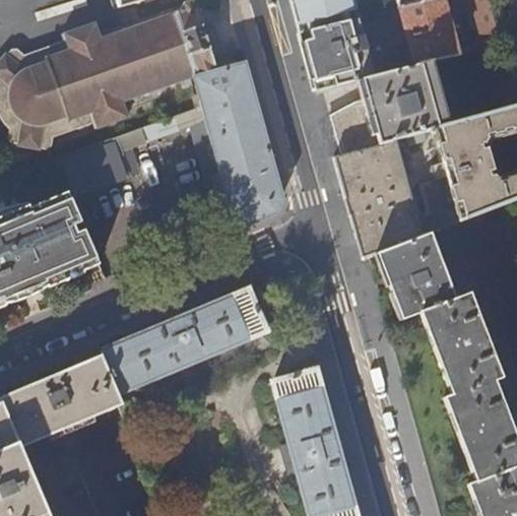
[(361,14),(357,0),(297,0),(295,3),(303,29),(361,14)]
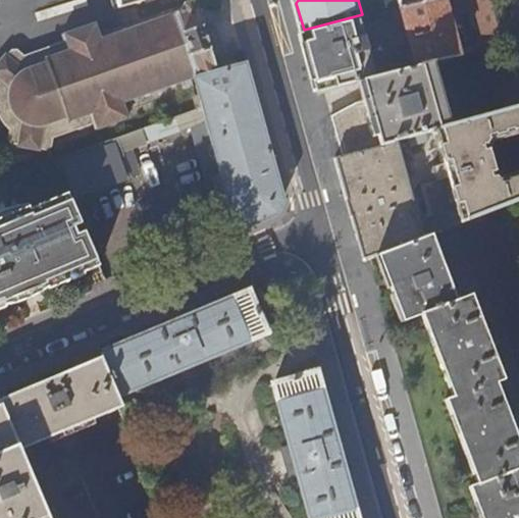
[(462,52),(447,0),(419,0),(402,4),(414,49),(418,63),(433,59),(462,52)]
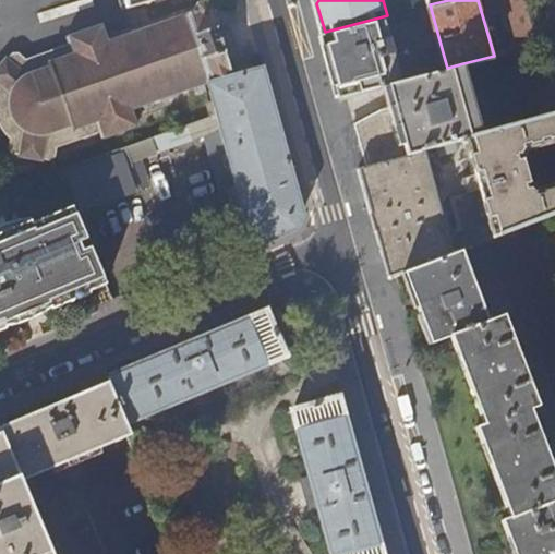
[(503,0),(519,49),(541,44),(529,0),(503,0)]
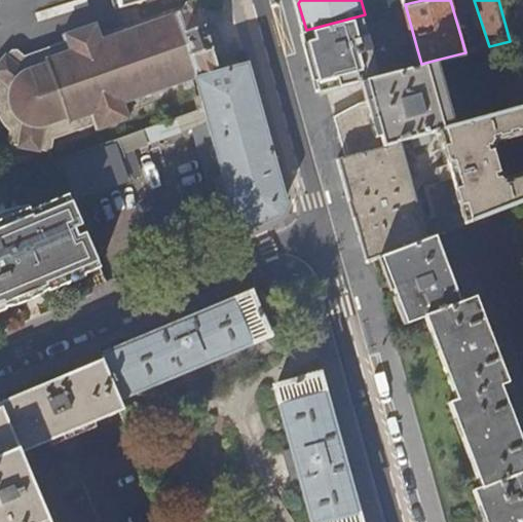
[(197,76),(221,68),(208,30),(198,4),(195,1),(189,3),(187,8),(128,28),(104,36),(99,21),(65,32),(67,38),(63,38),(51,42),(51,43),(26,51),(19,45),(13,46),(7,52),(6,52),(0,58),(0,113),(2,117),(8,124),(11,127),(10,136),(13,141),(20,142),(20,143),(41,147),(42,146),(47,147),(51,144),(53,136),(95,121),(97,127),(131,116),(127,106),(138,102),(139,99),(139,96),(197,76)]
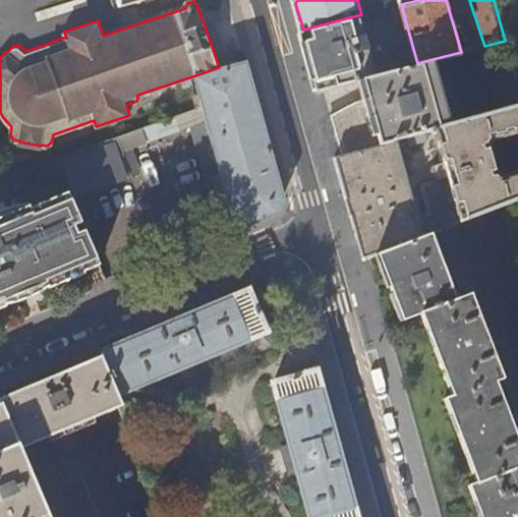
[(377,73),(361,14),(303,30),(310,56),(319,89),(363,76),(377,73)]
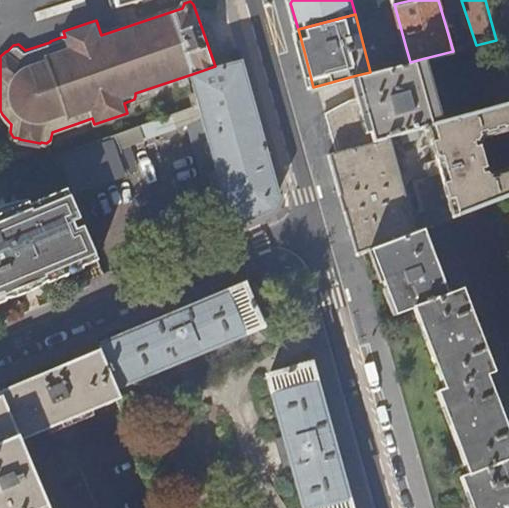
[(243,57),(215,66),(192,74),(226,199),(202,206),(209,233),(273,206),(280,192),(266,143),(243,57)]
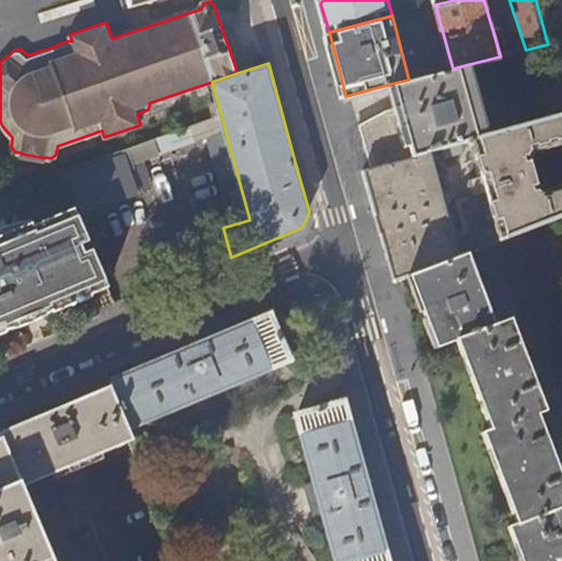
[(489,134),(469,64),(453,69),(409,80),(394,83),(400,103),(386,107),(362,122),(364,131),(373,165),(434,148),(447,145),(464,140),(475,137),(489,134)]
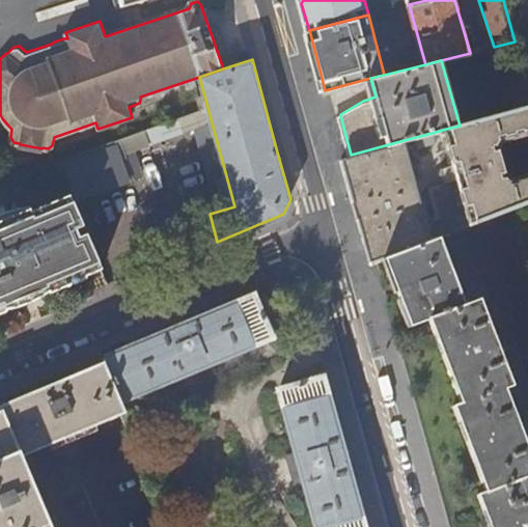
[(527,106),(460,126),(446,129),(455,161),(444,165),(447,178),(431,184),(437,213),(436,219),(429,221),(408,139),(351,155),(343,157),(355,198),(368,246),(372,261),(387,255),(441,233),(527,199),(527,106)]
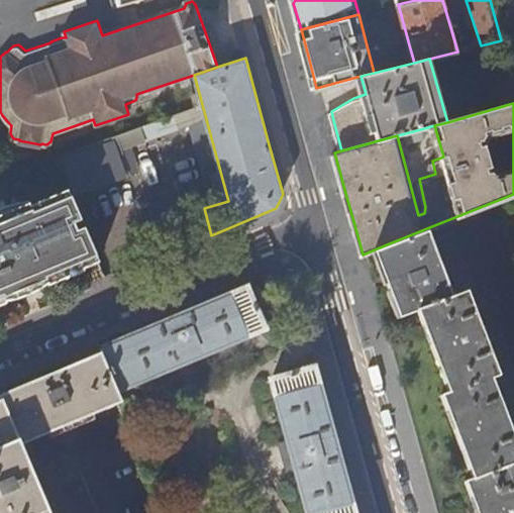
[(425,135),(424,128),(409,132),(411,139),(425,135)]
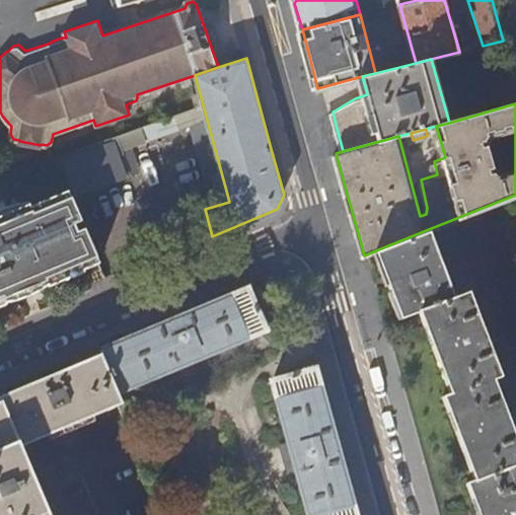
[(65,160),(76,193),(128,175),(117,142),(65,160)]
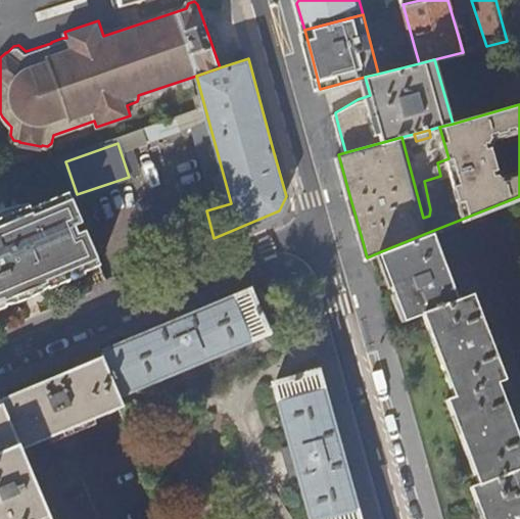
[(49,279),(85,265),(88,271),(95,268),(102,266),(87,230),(80,233),(76,225),(83,222),(69,192),(31,206),(30,204),(0,216),(0,300),(6,298),(6,300),(29,291),(49,282),(49,279)]
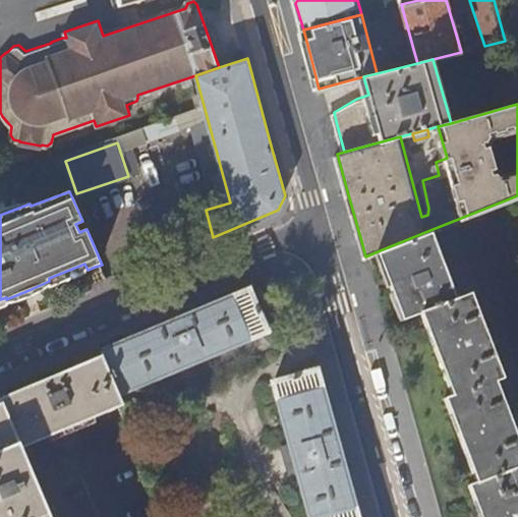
[(459,297),(433,229),(380,250),(388,271),(405,317),(424,310),(455,393),(448,395),(480,478),(473,481),(485,516),(517,516),(517,410),(513,412),(500,377),(506,375),(493,340),(502,337),(496,324),(488,327),(474,291),(459,297)]
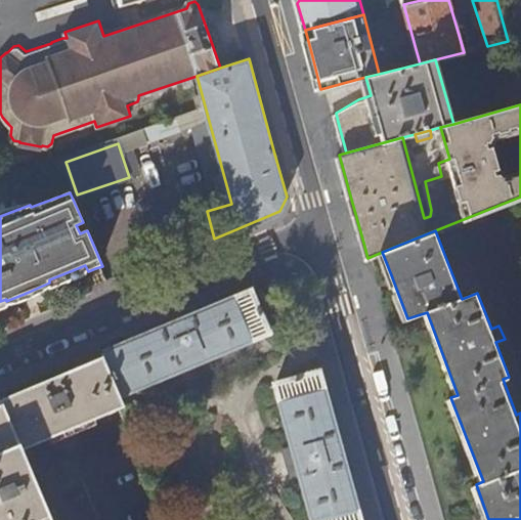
[(103,351),(104,355),(121,395),(179,370),(182,376),(196,367),(194,362),(252,339),(251,335),(267,328),(251,291),(210,307),(146,334),(103,351)]
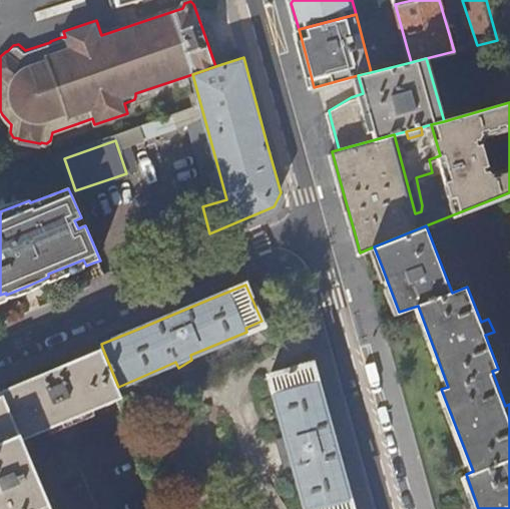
[(122,397),(118,387),(102,348),(73,360),(17,383),(0,390),(0,508),(50,508),(22,440),(122,397)]
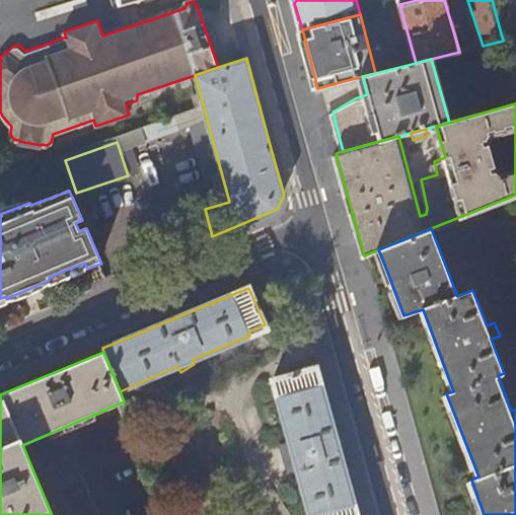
[(357,514),(336,437),(321,385),(318,385),(313,368),(274,378),(295,455),(291,456),(293,472),(300,470),(311,514),(357,514)]
